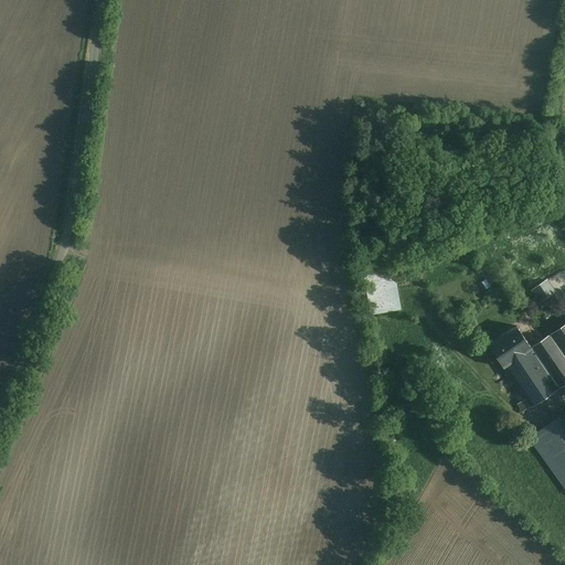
[(393,269),(364,275),(372,315),(400,309),(393,269)]
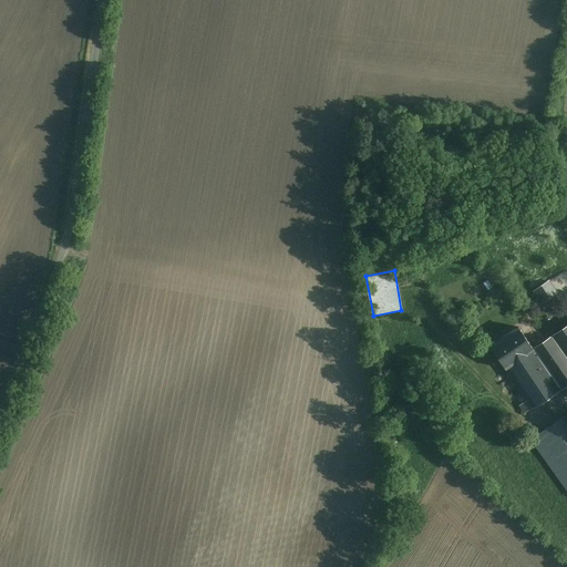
[(548,281),(535,291),(543,302),(556,294),(548,281)]
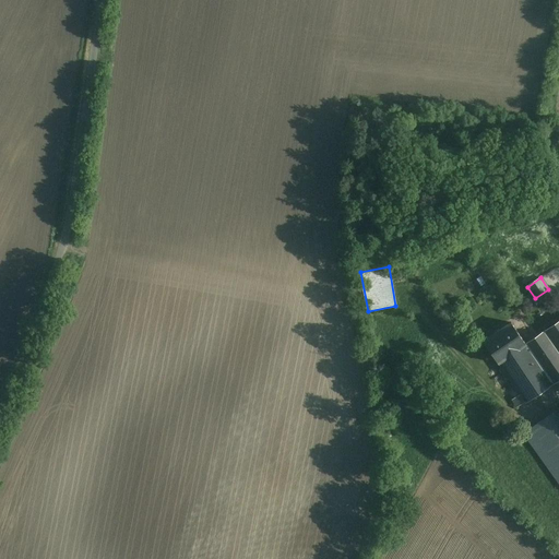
[(558,322),(526,345),(499,364),(521,395),(513,400),(518,406),(558,378),(558,322)]
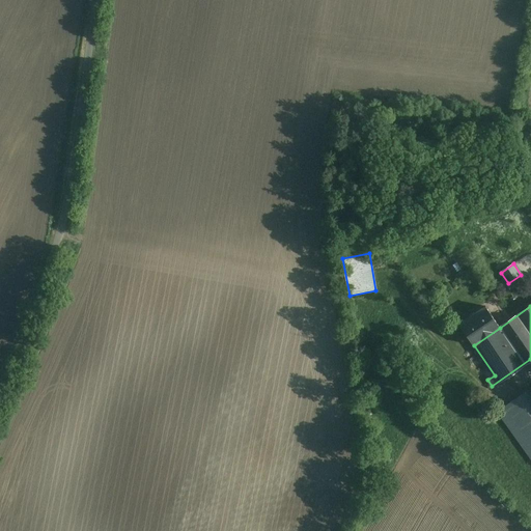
[(474,345),(500,328),(485,307),(458,325),(473,345),(474,345)]
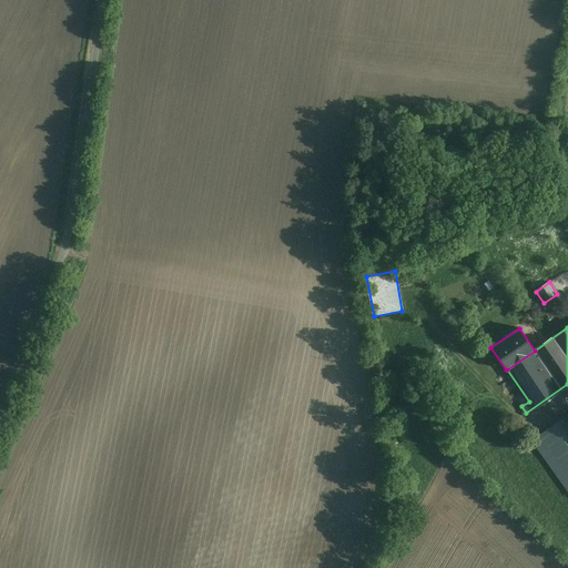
[(567,422),(565,417),(524,447),(564,503),(567,499),(567,422)]
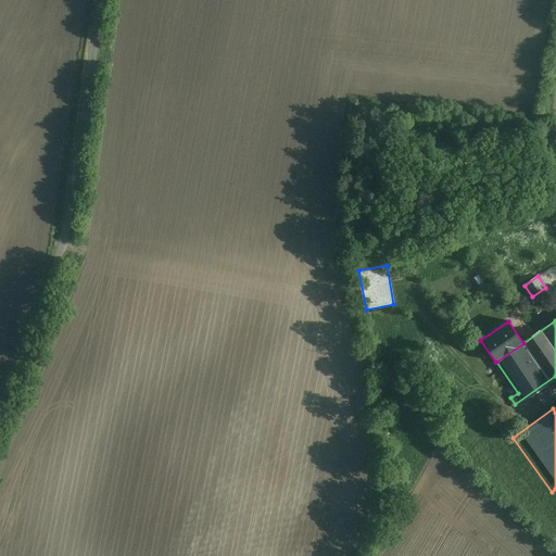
All buildings are outlined.
